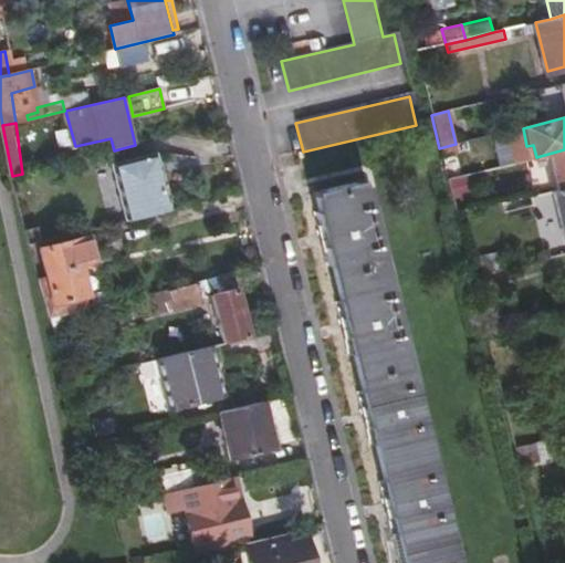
[(456,144),(439,148),(441,158),(458,154),(456,144)]
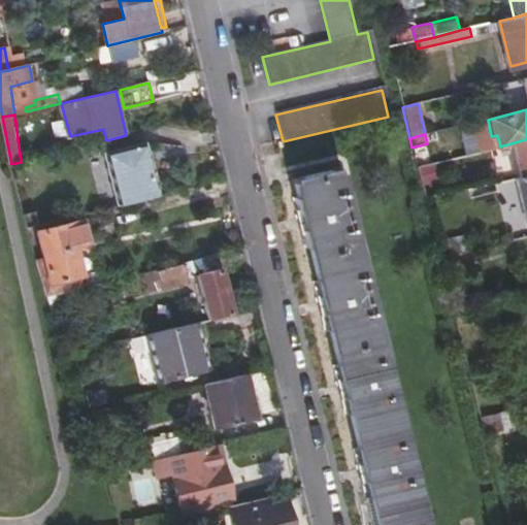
[(526,141),(513,145),(521,176),(526,174),(526,141)]
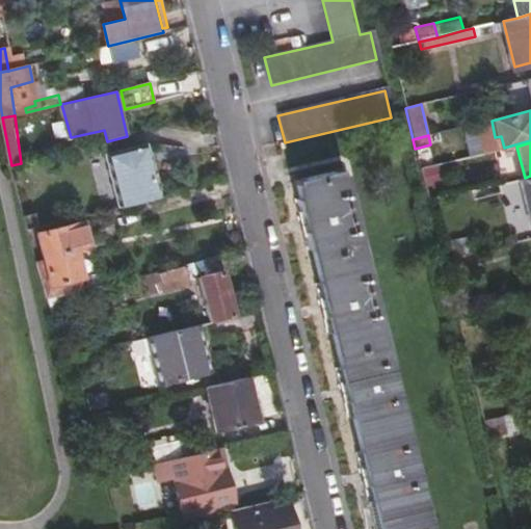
[(105,156),(117,209),(161,197),(148,146),(105,156)]
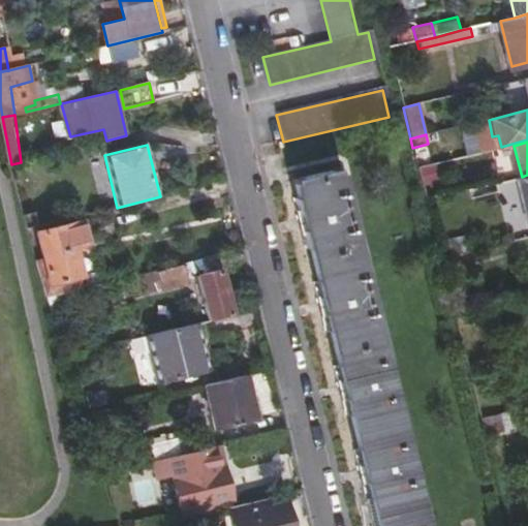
[(424,525),(337,172),(293,182),(377,525),(424,525)]
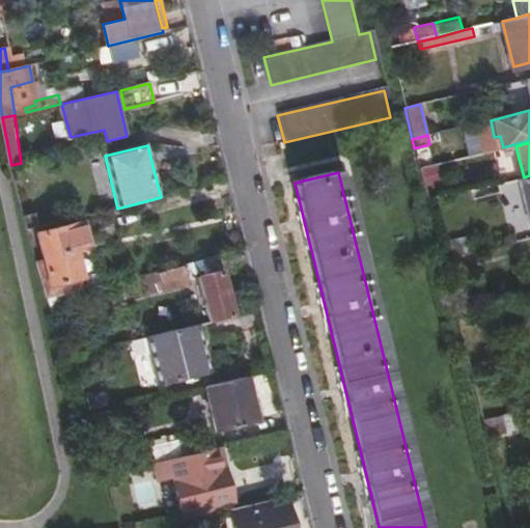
[(51,259),(40,261),(52,298),(53,297),(78,290),(88,288),(79,248),(95,244),(89,222),(45,232),(51,259)]
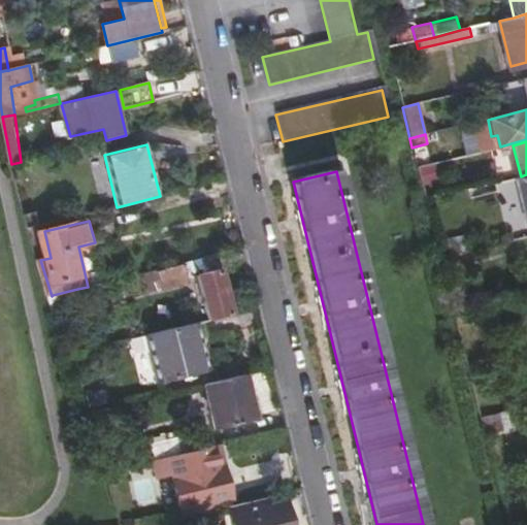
[(448,238),(451,256),(472,251),(468,234),(448,238)]
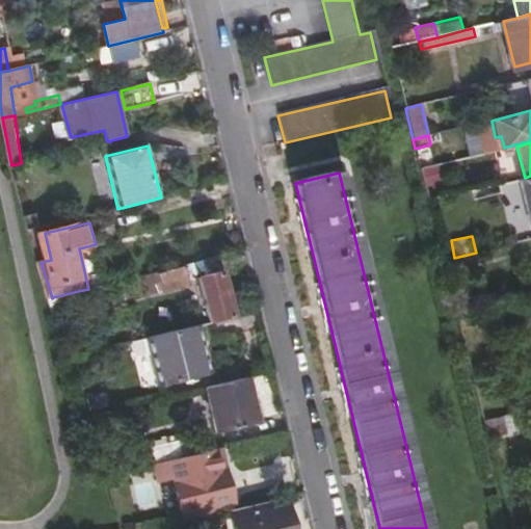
[(454,258),(443,261),(446,272),(479,264),(476,253),(454,258)]
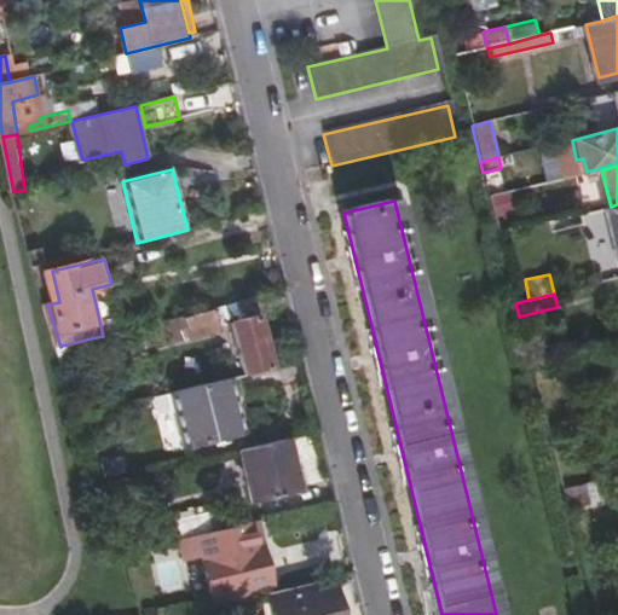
[(226,306),(243,375),(271,367),(254,299),(226,306)]
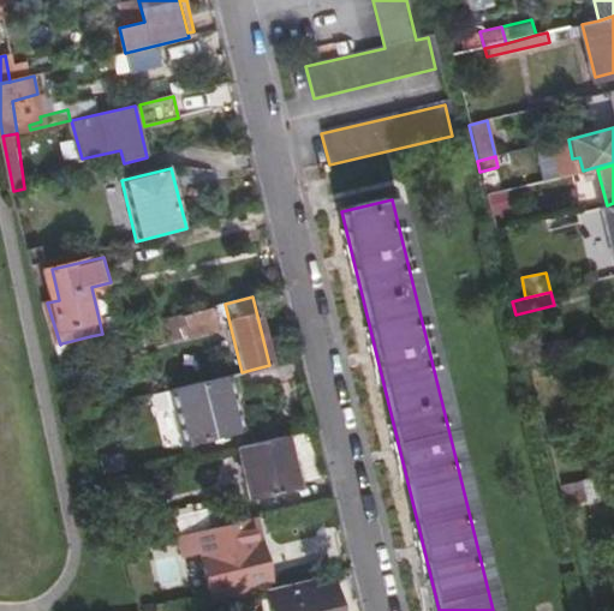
[(213,306),(167,318),(174,341),(219,330),(213,306)]
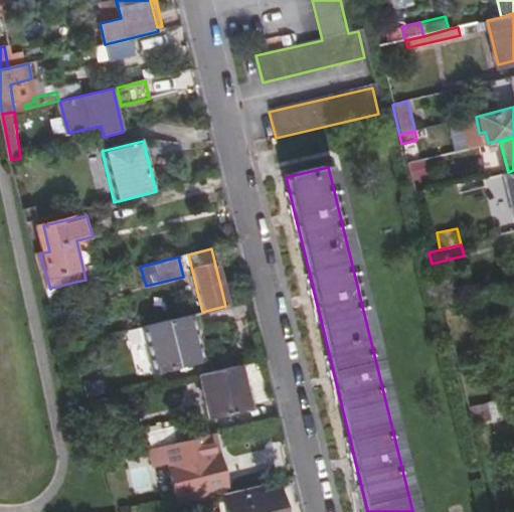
[(75,282),(51,288),(57,309),(81,301),(75,282)]
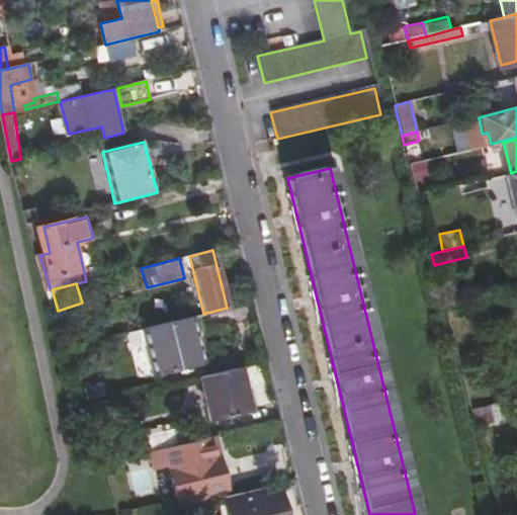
[(193,316),(144,328),(154,374),(204,363),(193,316)]
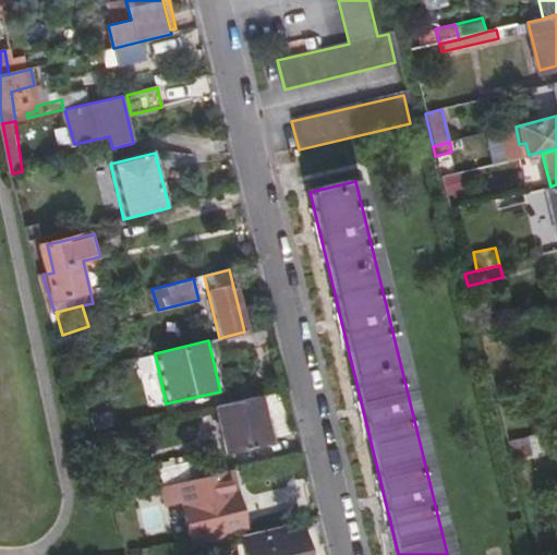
[(261,394),(216,405),(229,454),(273,443),(261,394)]
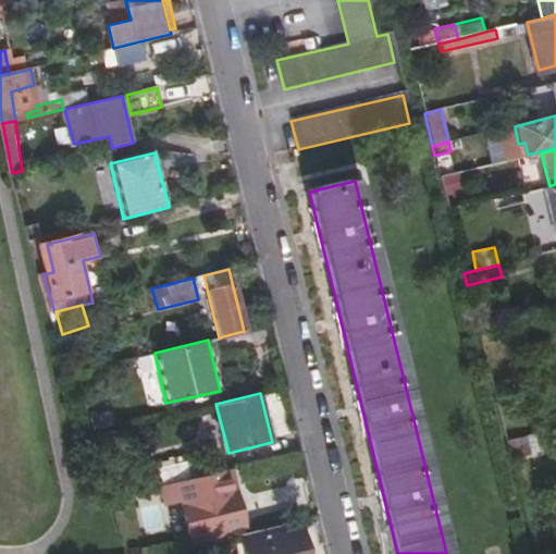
[(153,469),(158,487),(185,479),(181,463),(153,469)]
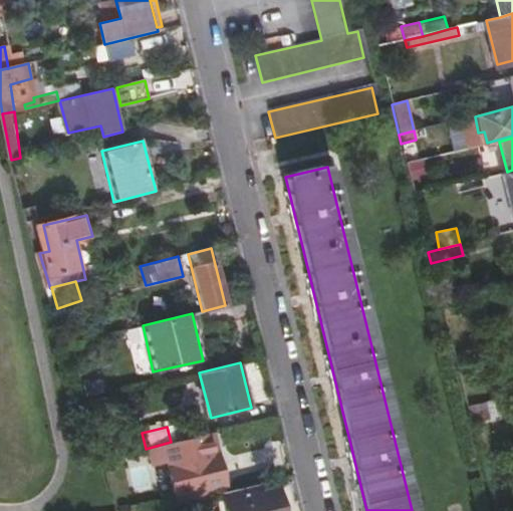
[(215,482),(203,434),(171,442),(146,449),(150,464),(164,461),(173,493),(215,482)]
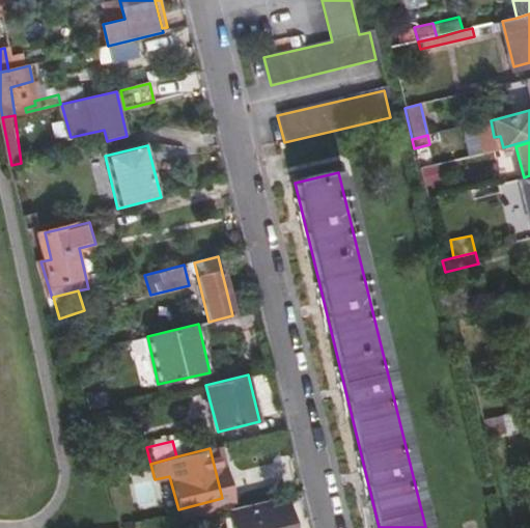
[(222,498),(178,509),(182,520),(224,509),(222,498)]
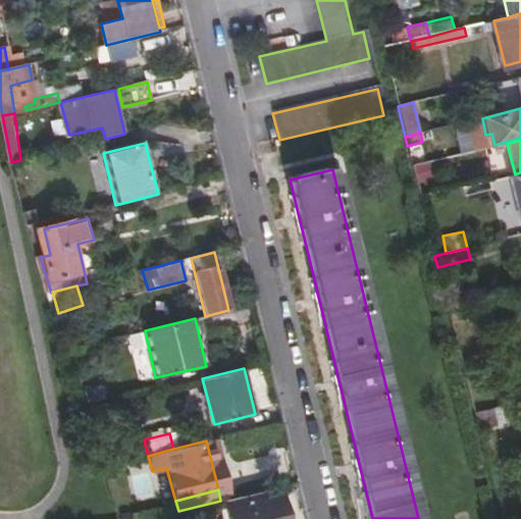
[(247,497),(246,495),(224,500),(229,518),(288,518),(280,489),(247,497)]
